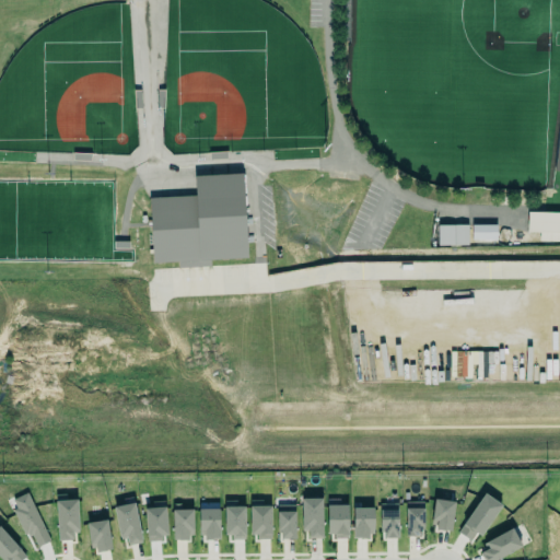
[(152,263),(177,261),(177,268),(211,267),(211,259),(246,258),(244,174),(194,175),(195,196),(150,198),(152,263)]
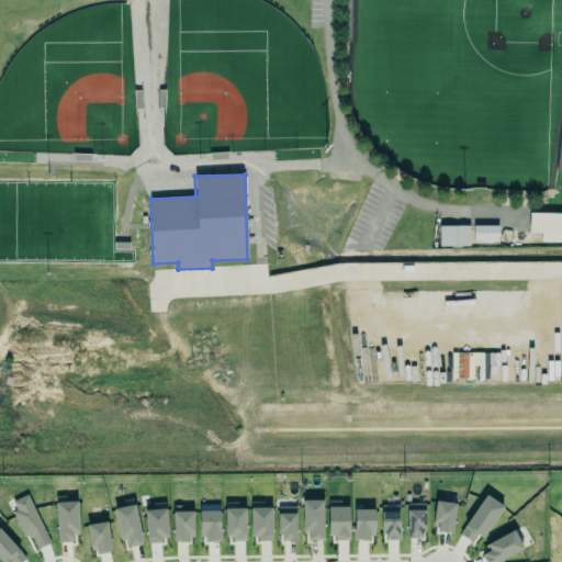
[(540,243),(561,243),(561,214),(527,214),(527,234),(540,234),(540,243)]
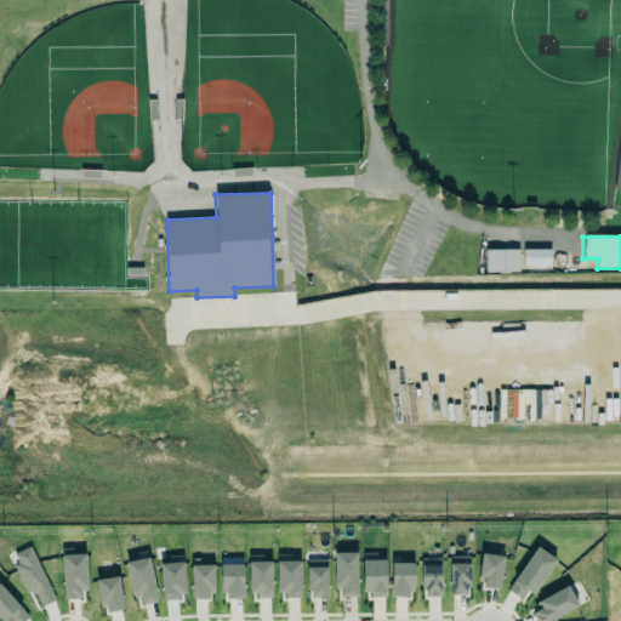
[(518,249),(485,250),(485,272),(519,272),(518,249)]
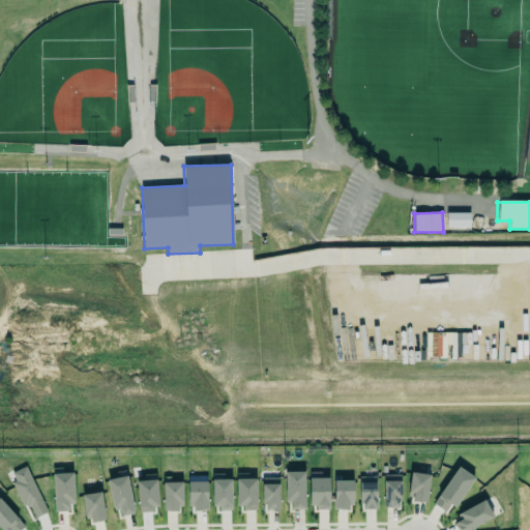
[(470,228),(470,213),(446,212),(446,227),(470,228)]
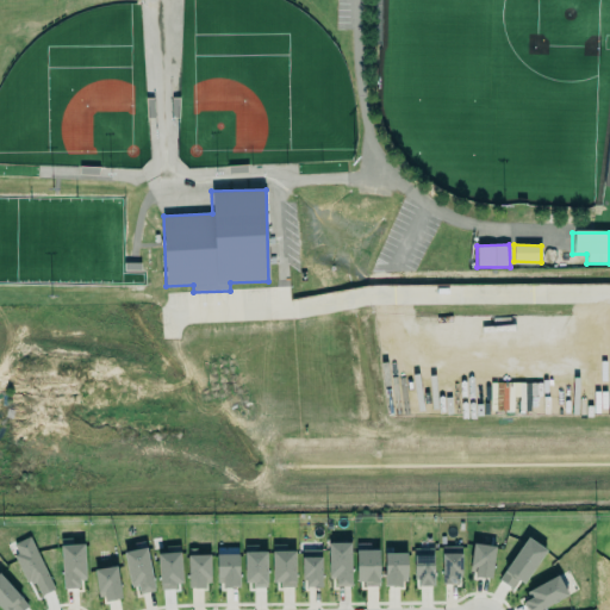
[(53,591),(32,536),(13,543),(17,554),(14,554),(26,585),(35,582),(39,596),(53,591)]
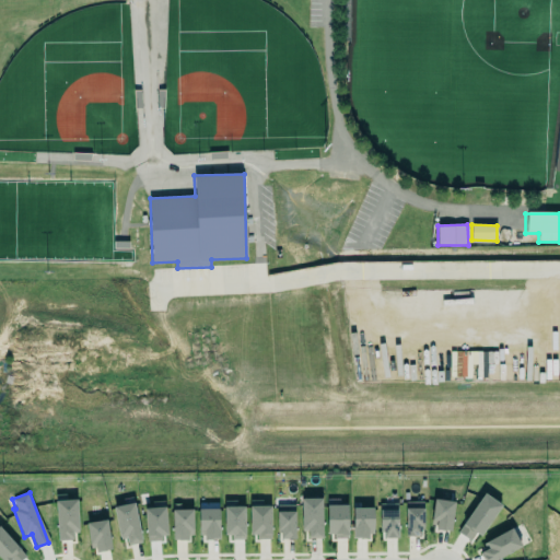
[(501,503),(481,493),(459,534),(470,540),(475,533),(482,537),(501,503)]
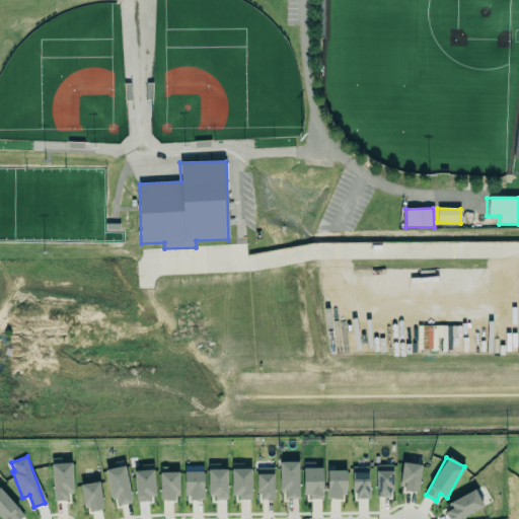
[(52,459),(54,501),(72,501),(70,463),(61,463),(61,458),(52,459)]
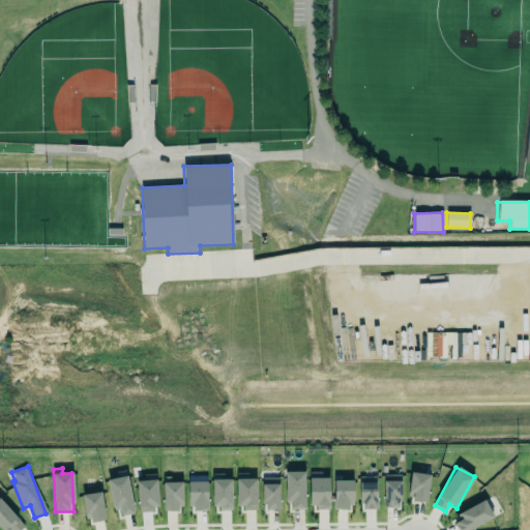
[(305,509),(304,472),(285,472),(286,503),(292,503),(292,509),(305,509)]
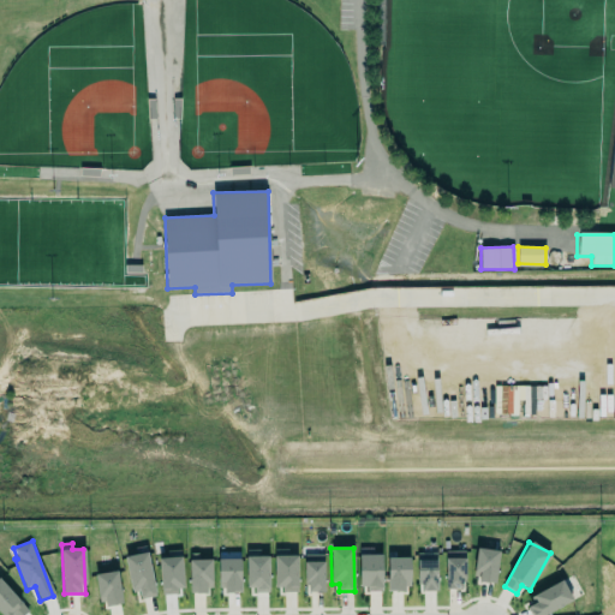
[(473,581),(496,584),(499,550),(477,548),(473,581)]
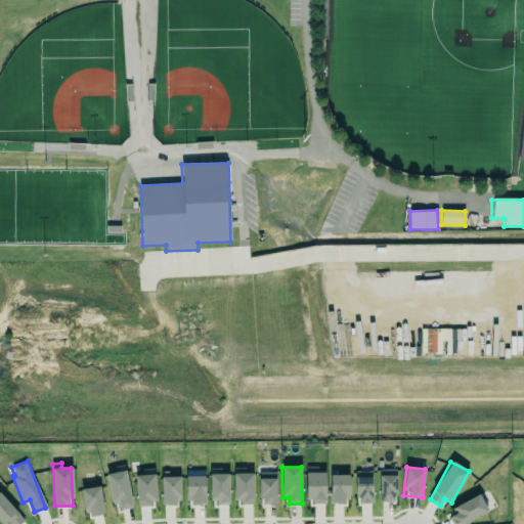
[(245,469),(234,468),(233,503),(253,504),(254,474),(245,473),(245,469)]
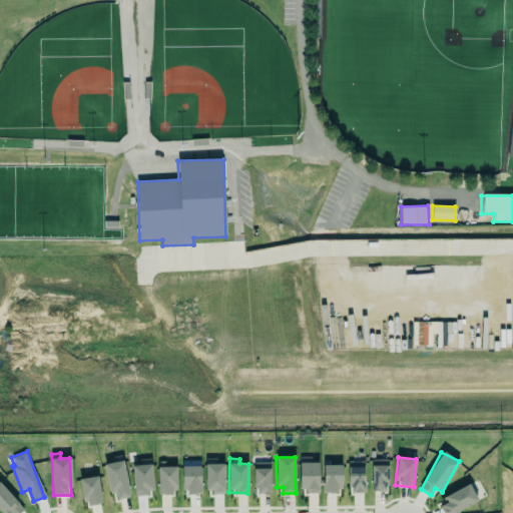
[(224,493),(224,464),(215,464),(216,459),(205,459),(204,493),(224,493)]
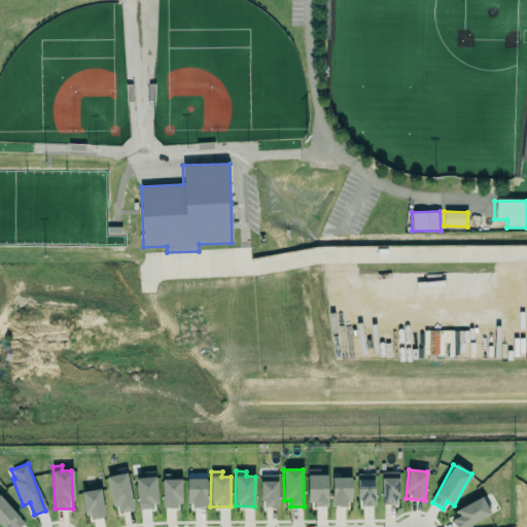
[(327,505),(327,471),(308,471),(308,505),(327,505)]
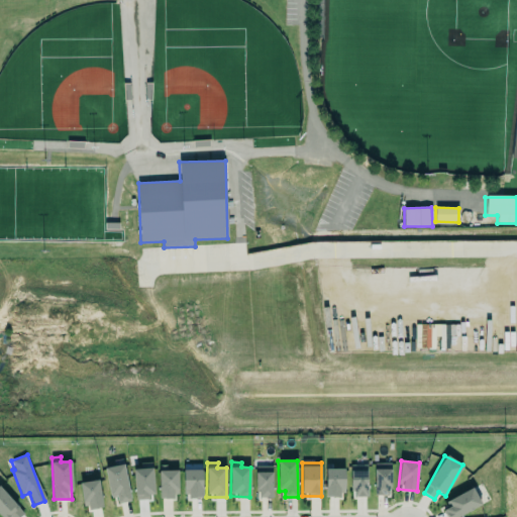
[(375,495),(391,495),(390,463),(374,463),(375,495)]
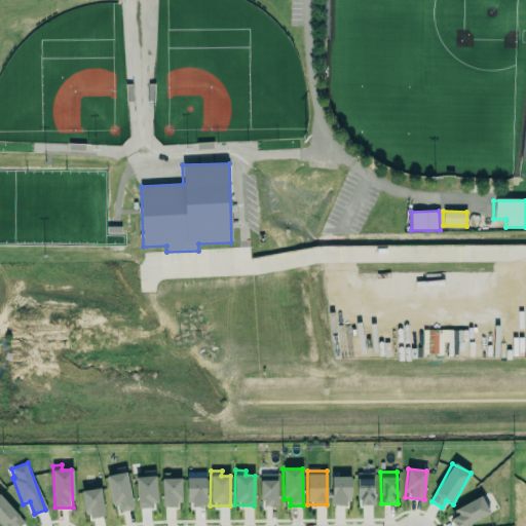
[(112,506),(118,505),(120,513),(134,510),(126,473),(107,476),(112,506)]
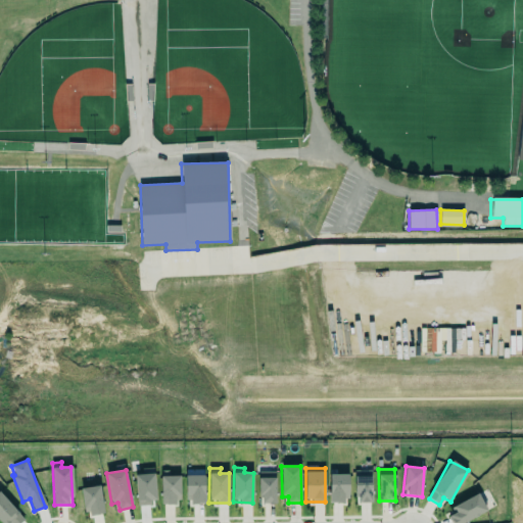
[(258,503),(275,504),(276,472),(259,472),(258,503)]
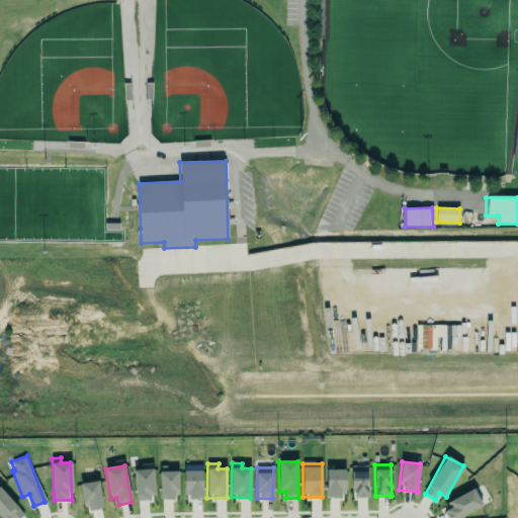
[(351,468),(368,467),(368,496),(354,496),(354,487),(351,487),(351,468)]
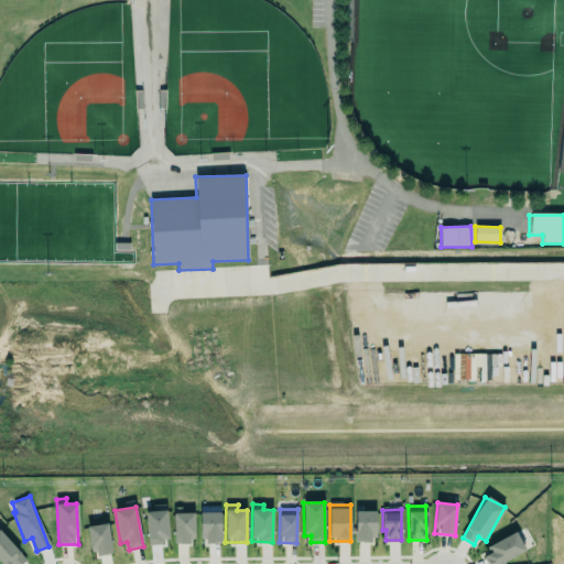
[(169,542),(166,511),(145,512),(148,543),(169,542)]
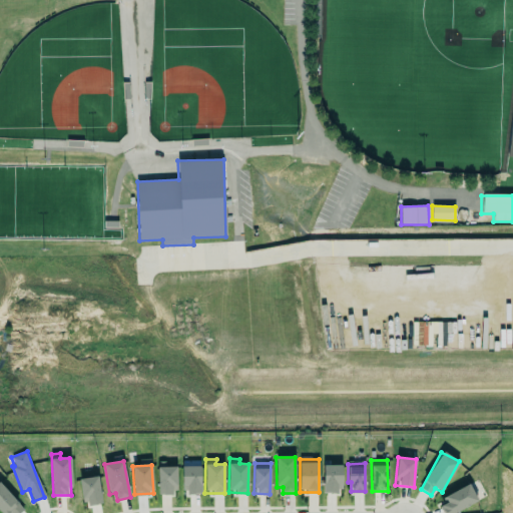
[(323,465),(324,493),(338,493),(338,486),(342,486),(342,465),(323,465)]
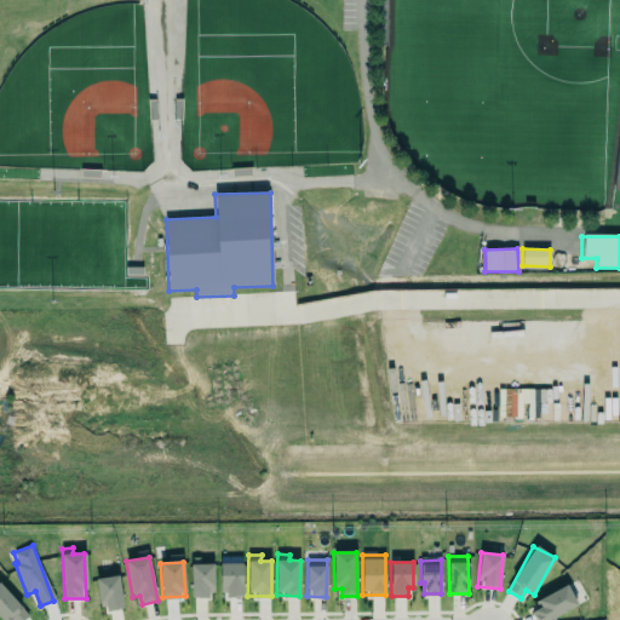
[(242,563),(219,564),(220,596),(244,595),(242,563)]
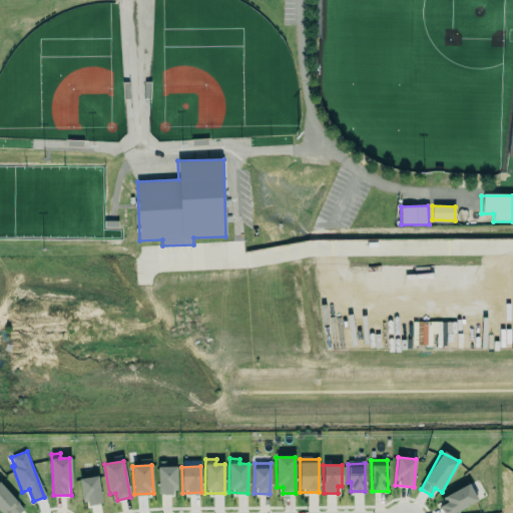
[(177,487),(176,467),(157,467),(158,495),(172,495),(172,487),(177,487)]
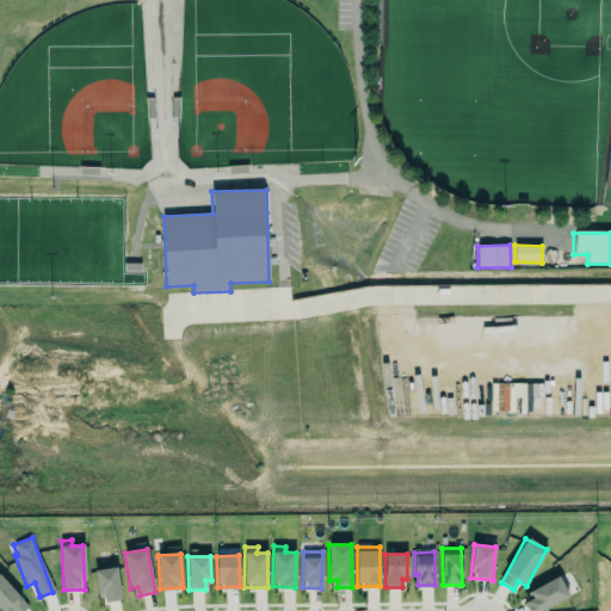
[(93,567),(116,563),(122,596),(104,599),(103,588),(97,590),(93,567)]
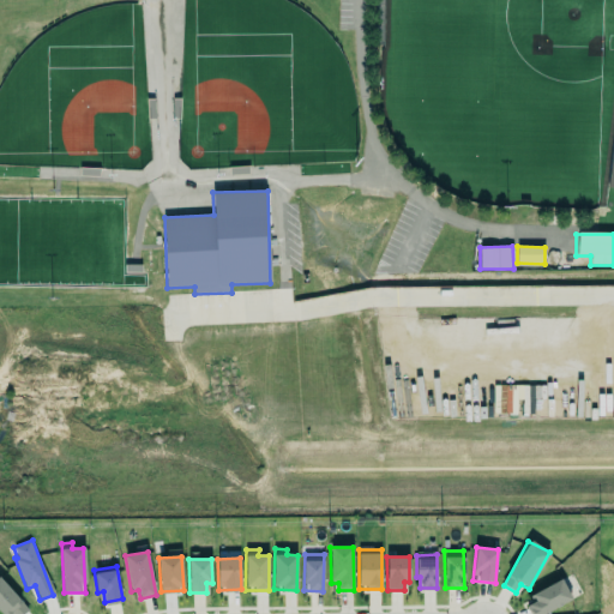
[(0,573),(0,608),(4,613),(11,613),(12,613),(13,613),(20,613),(28,608),(20,600),(23,599),(0,573)]
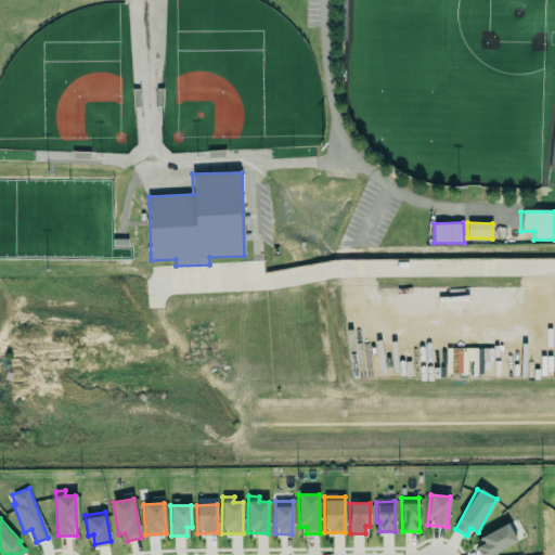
[(475,549),(478,554),(492,554),(517,541),(507,524),(479,539),(482,544),(475,549)]
